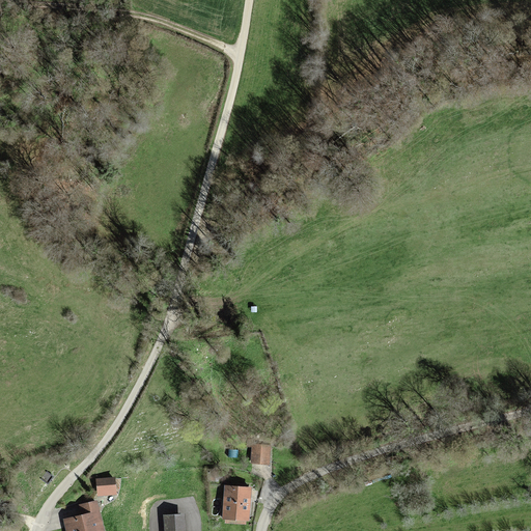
[(272,443),(253,442),(252,462),(271,463),(272,443)]
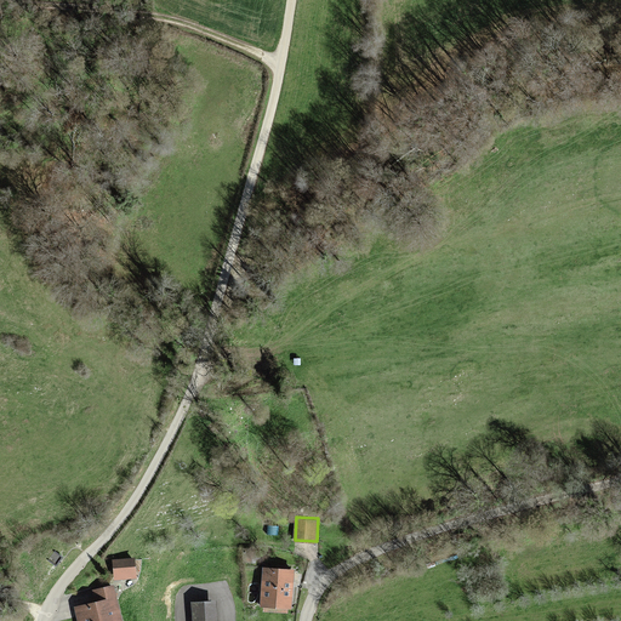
[(132,562),(113,562),(113,580),(132,580),(132,562)]
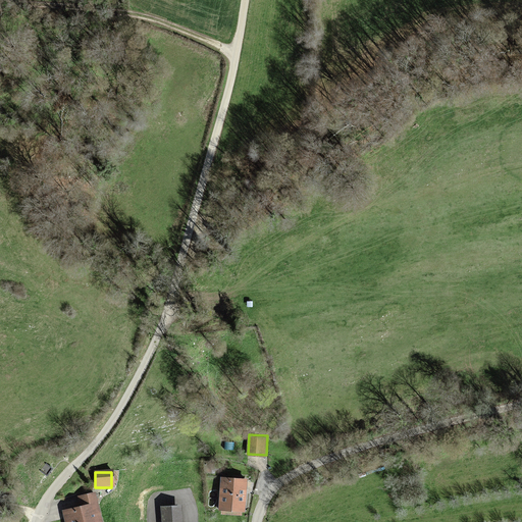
[(219,479),(218,512),(243,513),(243,480),(219,479)]
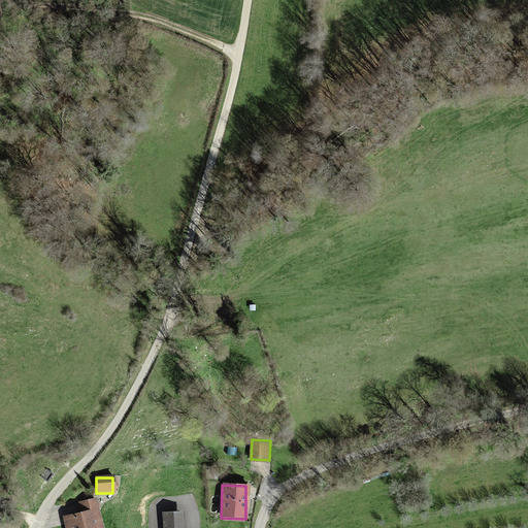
[(100,527),(94,499),(78,503),(81,513),(63,517),(65,527),(100,527)]
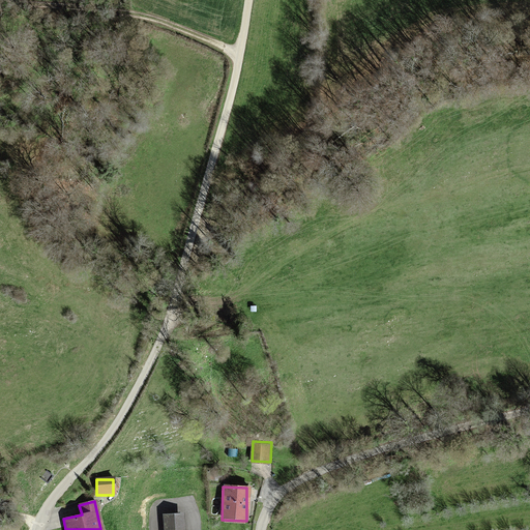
[(162,516),(162,529),(181,529),(181,514),(162,516)]
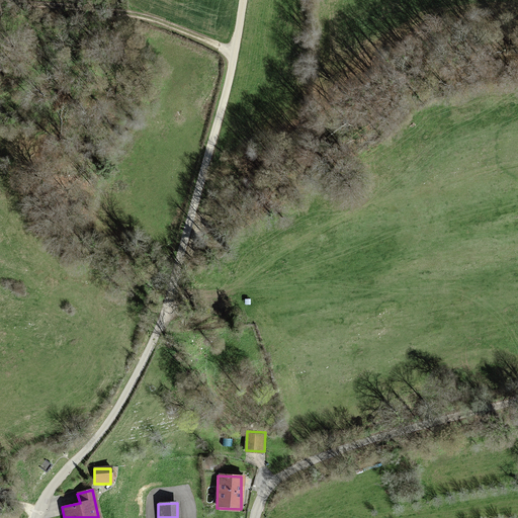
All buildings are outlined.
